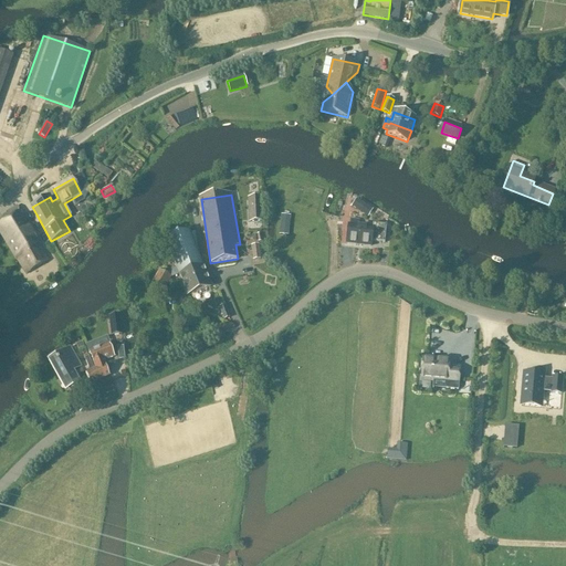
[(251,210),(248,210),(249,223),(261,222),(260,199),(251,199),(251,210)]
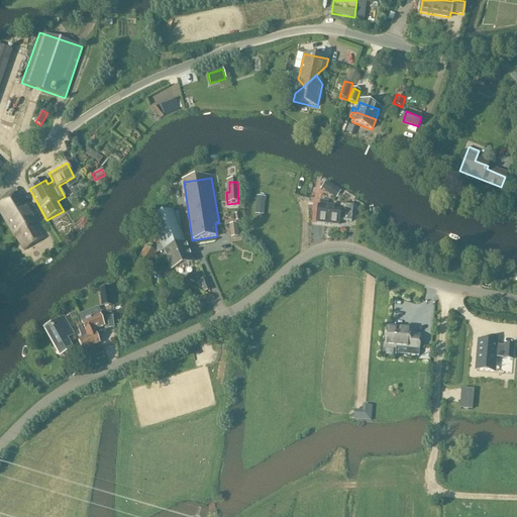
[(326,182),(321,189),(331,196),(335,188),(326,182)]
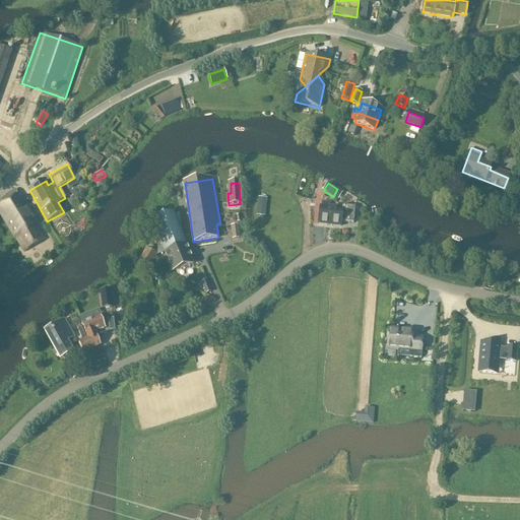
[(28,251),(47,240),(17,190),(7,196),(9,201),(0,206),(0,212),(15,239),(20,236),(28,251)]
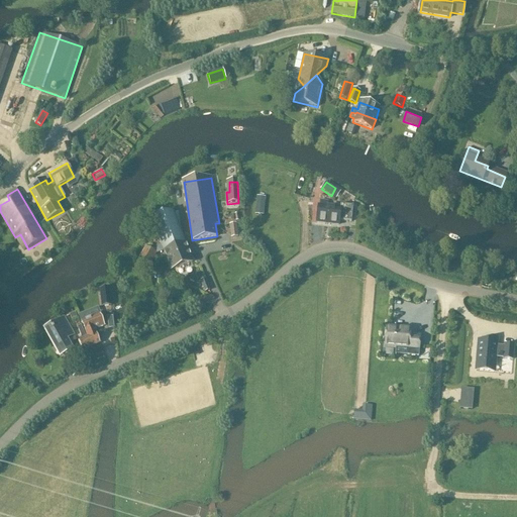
[(316,222),(339,225),(339,220),(351,222),(353,206),(340,204),(340,208),(318,206),(316,222)]
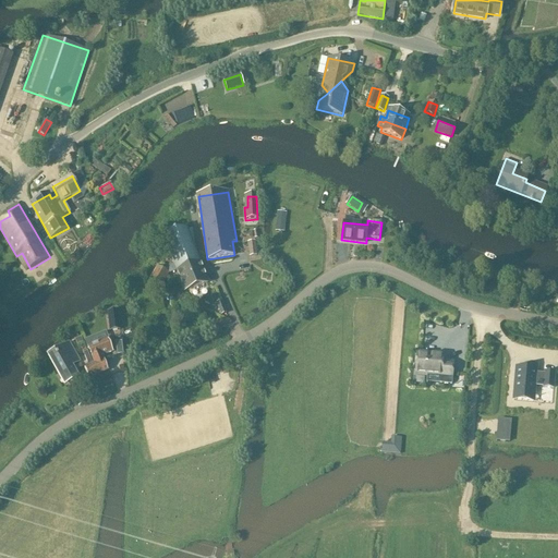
[(277,222),(276,232),(286,233),(287,223),(277,222)]
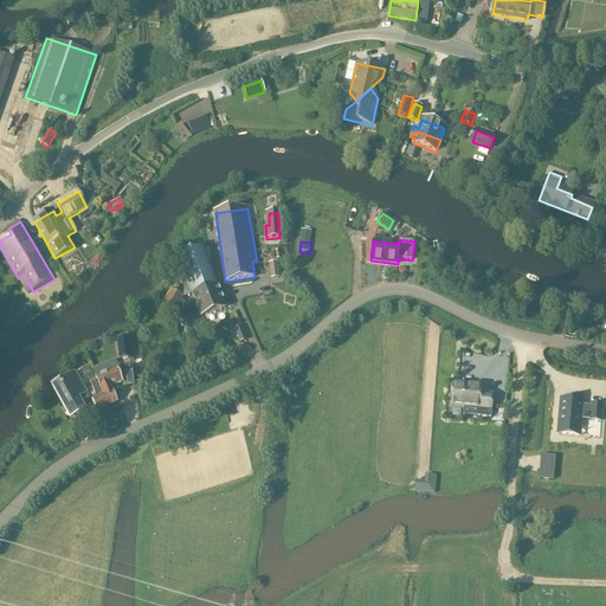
[(192,295),(217,285),(202,247),(178,256),(189,287),(176,291),(172,289),(162,304),(175,311),(184,296),(192,294),(192,295)]
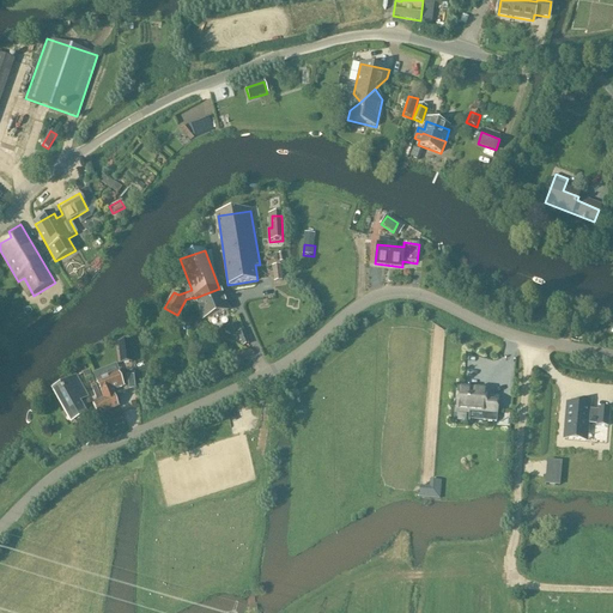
[(280,266),(272,267),(273,278),(281,277),(280,266)]
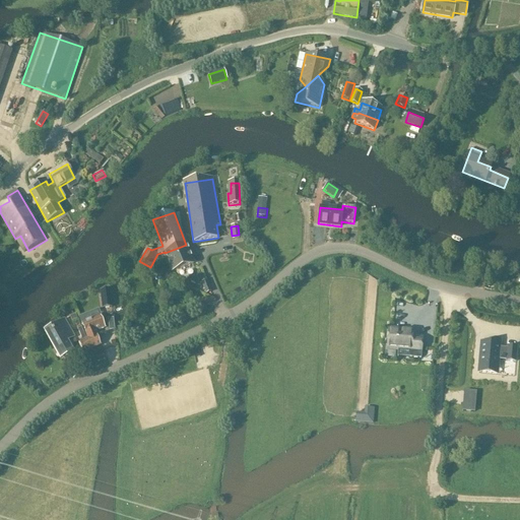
[(193,264),(186,245),(165,253),(172,272),(193,264)]
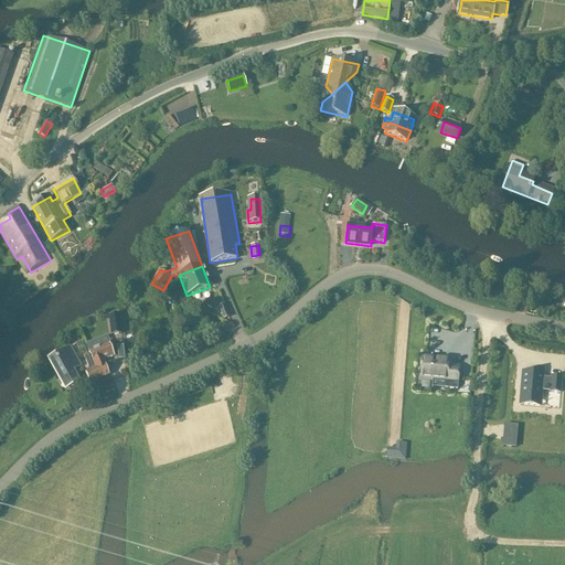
[(163,301),(147,305),(149,317),(166,313),(163,301)]
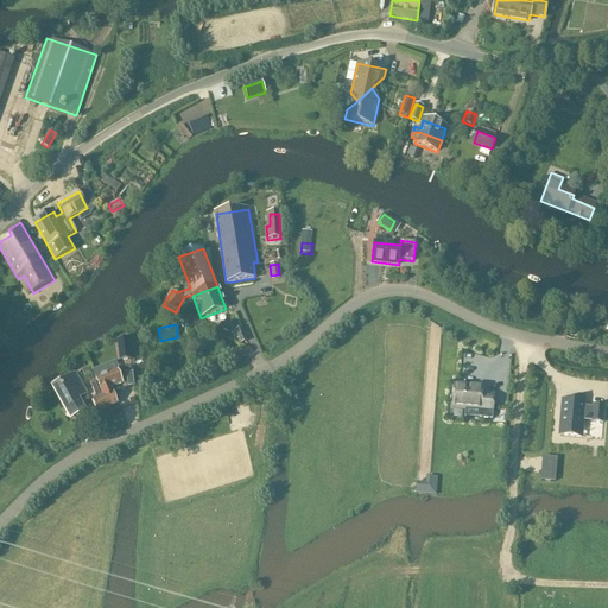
[(247,341),(241,329),(236,331),(241,343),(247,341)]
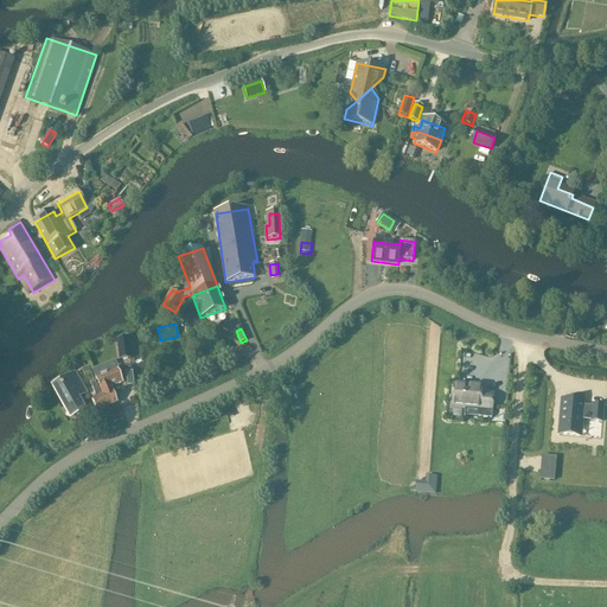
[(128,340),(117,342),(120,360),(131,359),(128,340)]
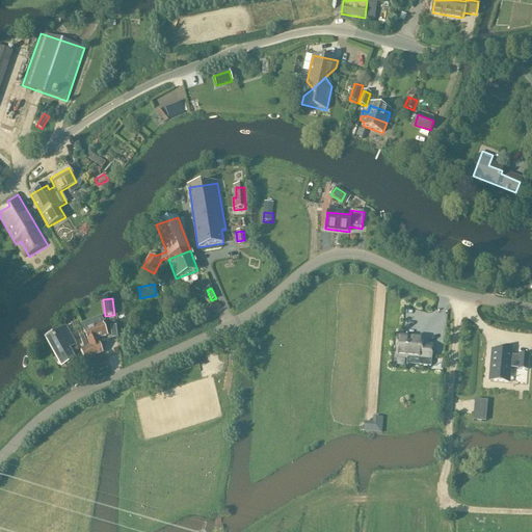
[(84,361),(103,353),(98,341),(108,337),(103,324),(89,329),(86,323),(81,325),(89,347),(88,348),(84,349),(80,351),(84,361)]
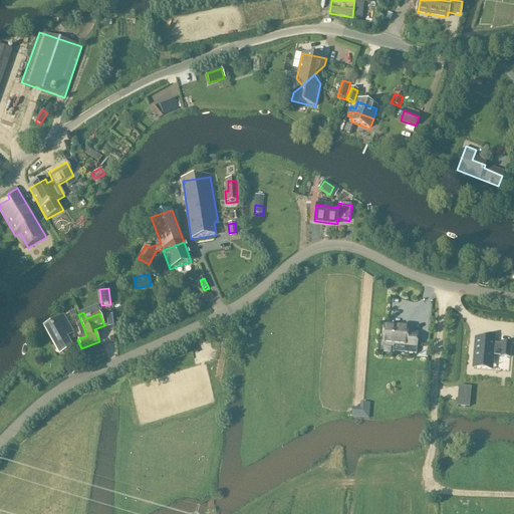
[(73,334),(65,319),(48,329),(53,337),(51,339),(55,347),(58,346),(61,353),(71,347),(67,341),(66,338),(73,334)]
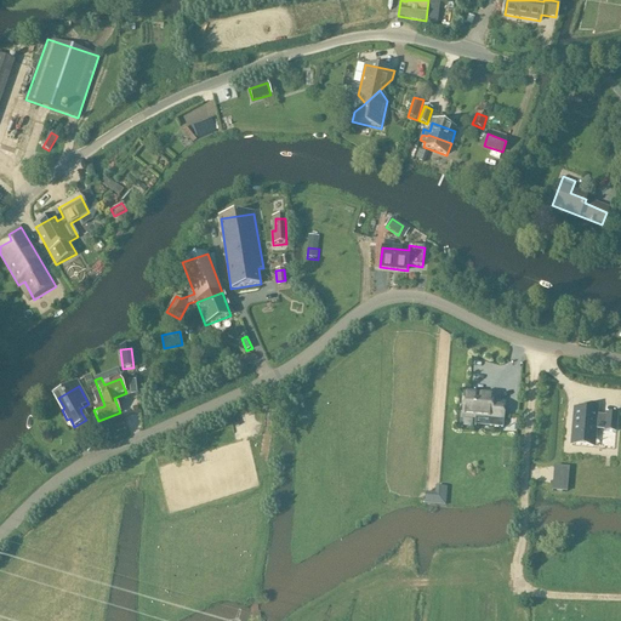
[(97,392),(92,394),(98,408),(103,406),(97,392)]
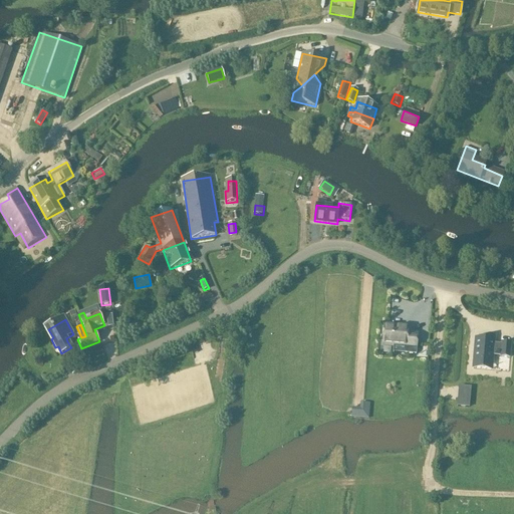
[(408,327),(383,325),(382,345),(394,346),(394,352),(416,354),(418,334),(408,333),(408,327)]
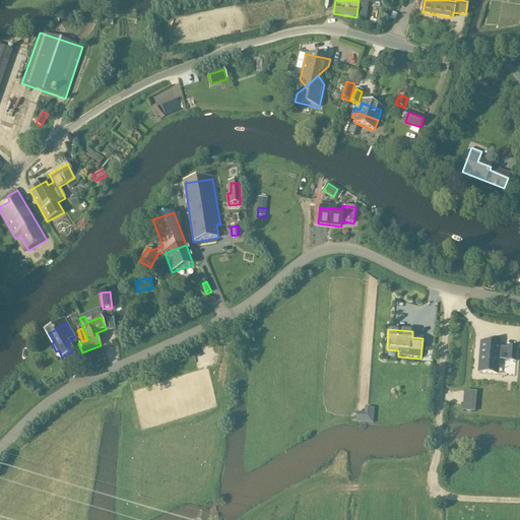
[(497,356),(505,356),(504,361),(515,362),(517,347),(508,346),(508,348),(500,347),(500,341),(491,340),(491,343),(481,342),(479,366),(496,367),(497,356)]
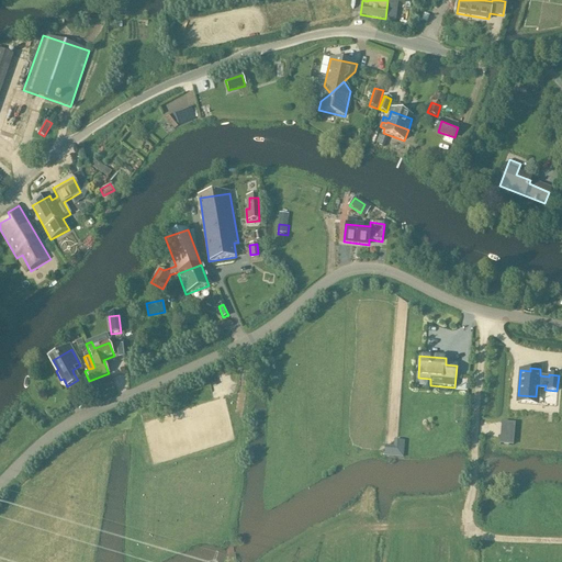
[(513,446),(514,437),(501,436),(499,445),(513,446)]
